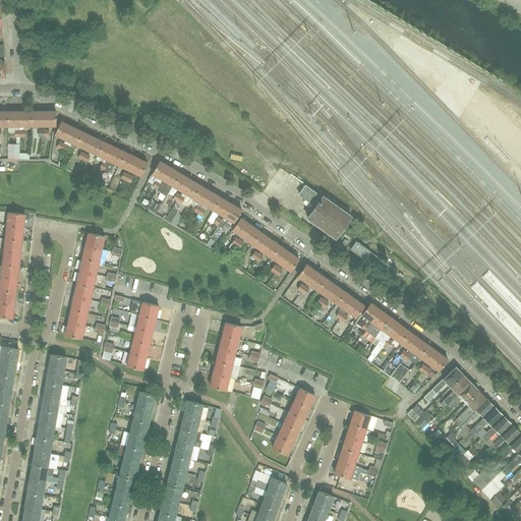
[(20,126),(19,111),(8,111),(8,126),(20,126)]
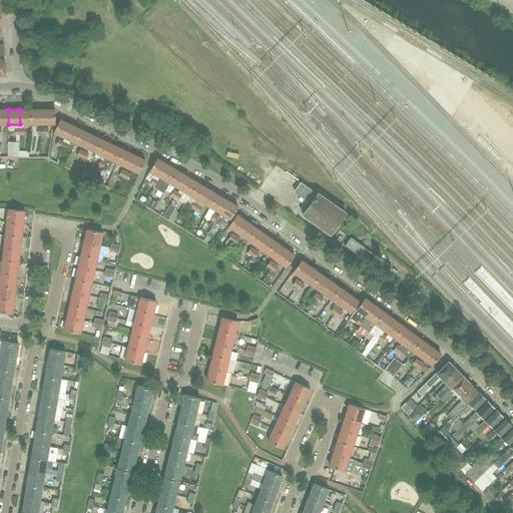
[(31,123),(31,109),(19,109),(20,124),(31,123)]
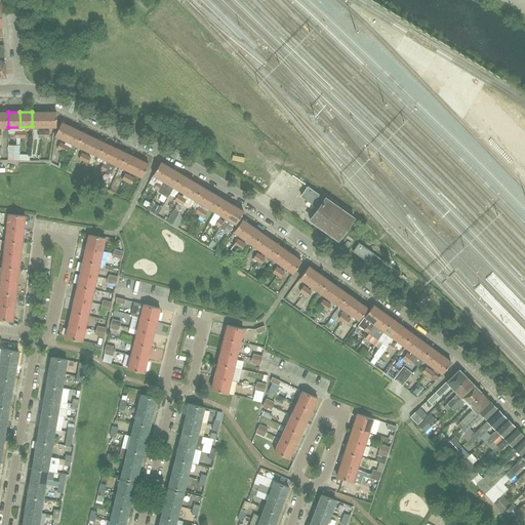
[(44,126),(44,112),(32,112),(32,126),(44,126)]
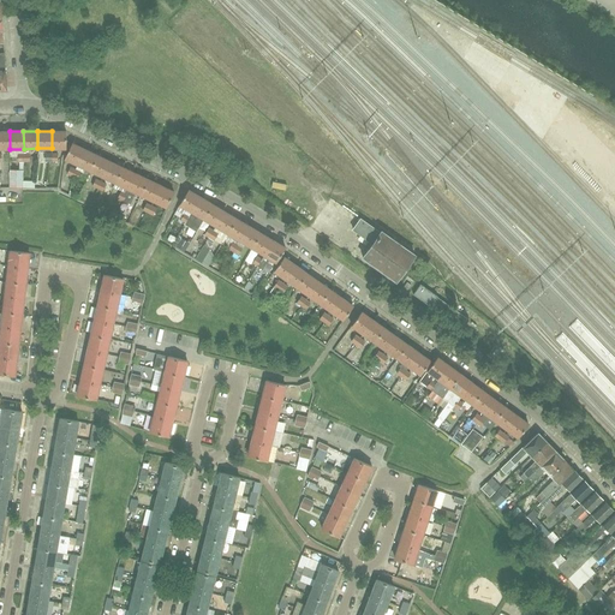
[(66,148),(66,131),(52,131),(52,148),(66,148)]
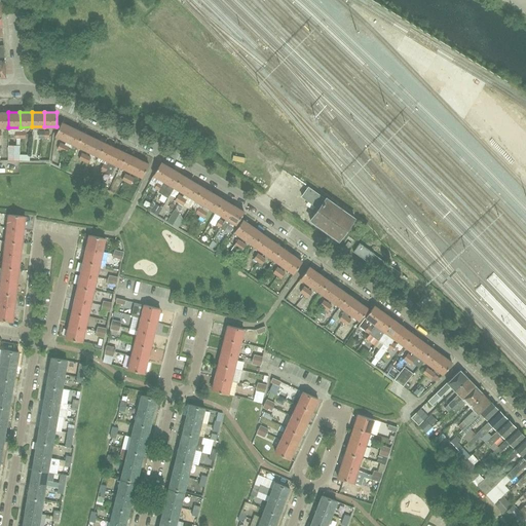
[(66,142),(72,128),(62,123),(55,137),(66,142)]
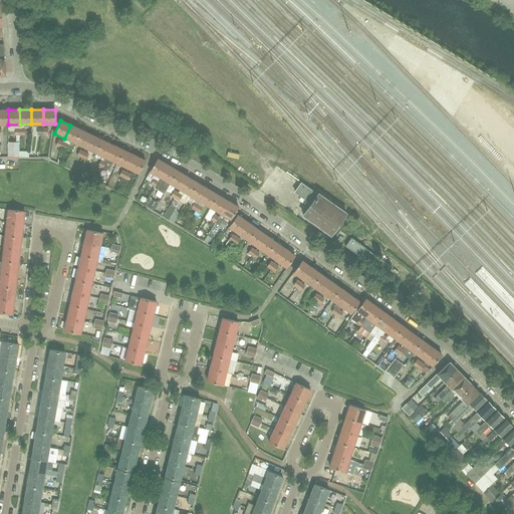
[(64,139),(75,144),(81,131),(70,125),(64,139)]
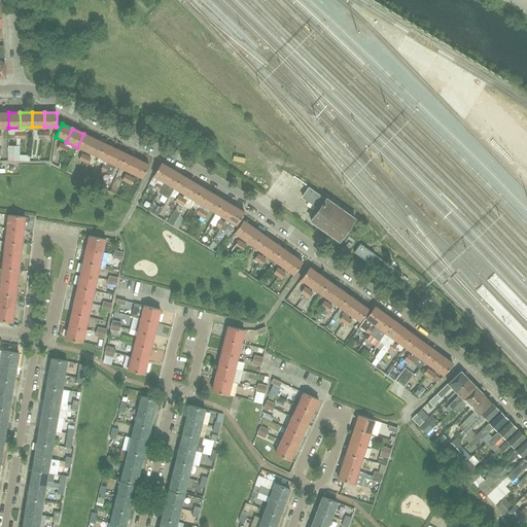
[(20,162),(21,139),(21,132),(15,132),(15,139),(15,146),(8,145),(8,162),(20,162)]
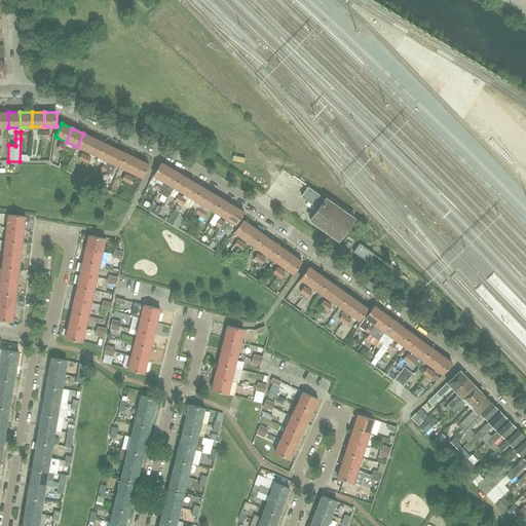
[(83,134),(77,147),(87,152),(94,138),(83,134)]
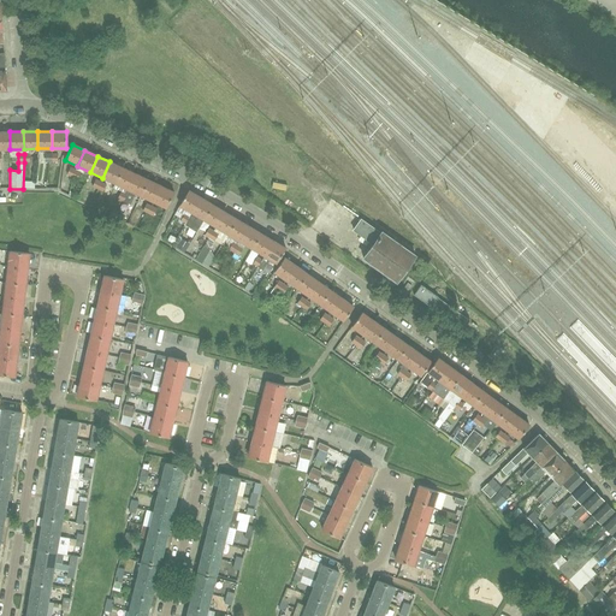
[(123,167),(110,161),(102,178),(116,184),(123,167)]
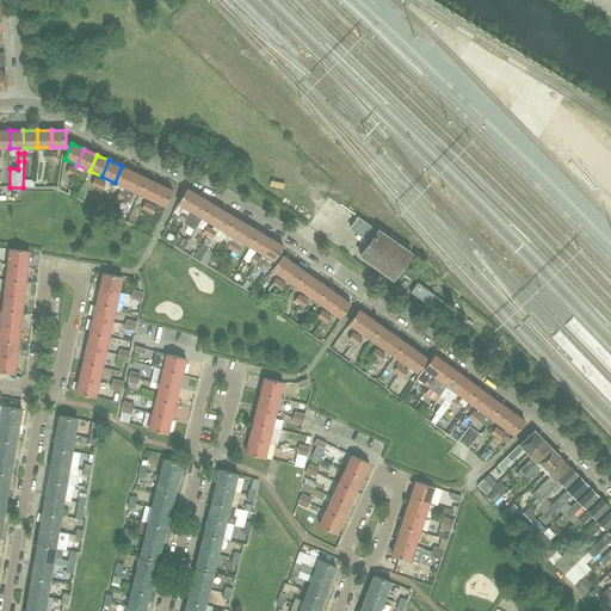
[(135,172),(122,166),(115,183),(127,189),(135,172)]
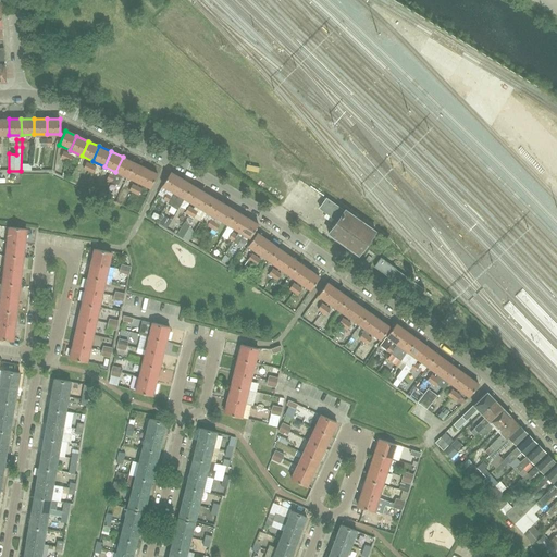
[(123,175),(127,177),(134,162),(123,157),(115,172),(114,175),(111,182),(118,185),(123,175)]
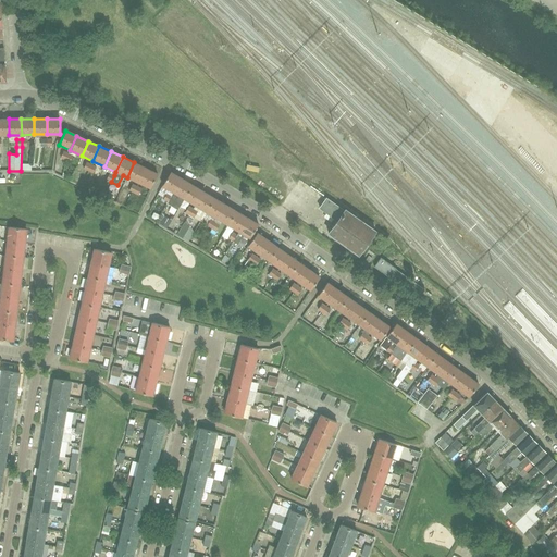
[(134,162),(127,177),(138,182),(146,168),(134,162)]
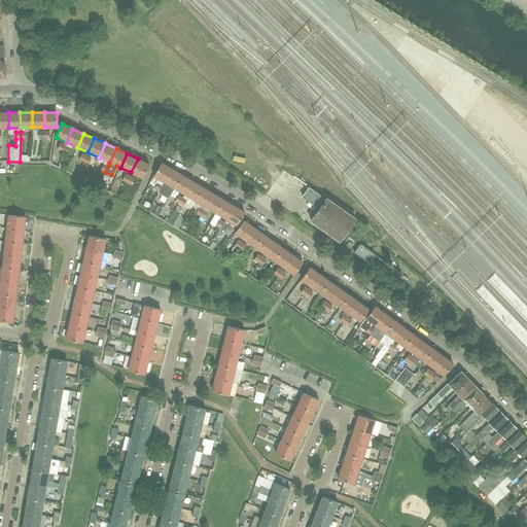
[(148,164),(138,159),(131,172),(142,178),(148,164)]
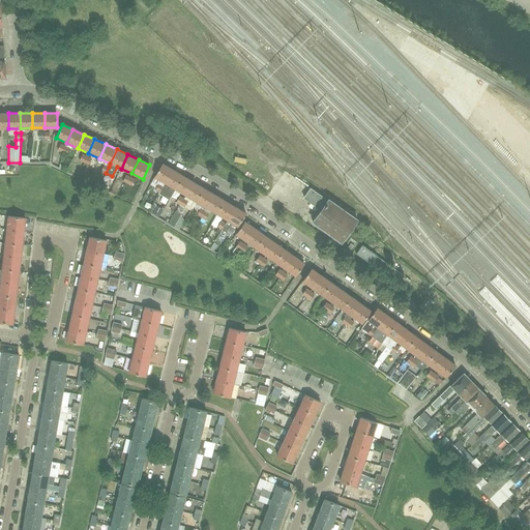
[(162,165),(155,177),(166,183),(173,171),(162,165)]
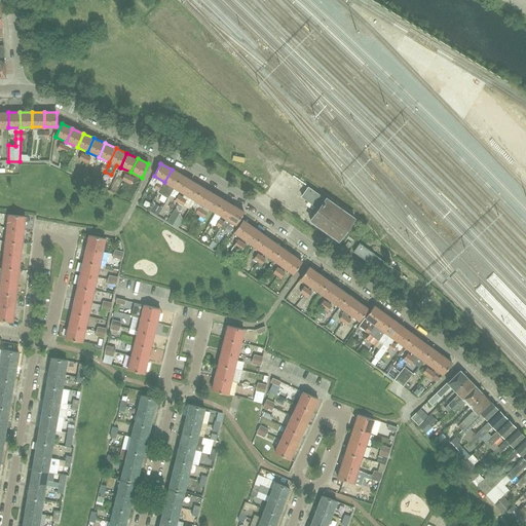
[(182,176),(172,170),(164,182),(162,185),(158,191),(158,192),(168,198),(175,188),(182,176)]
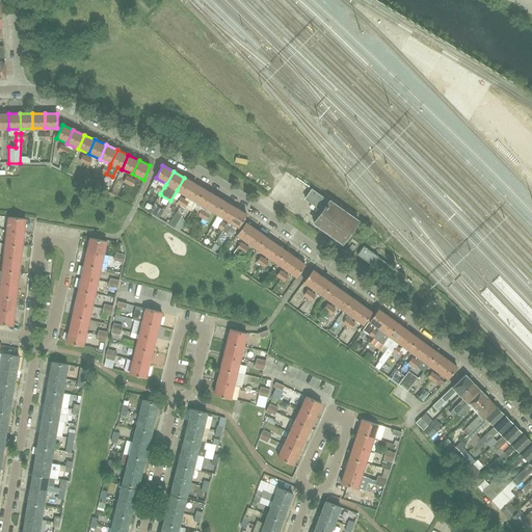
[(187,196),(194,183),(184,178),(177,190),(187,196)]
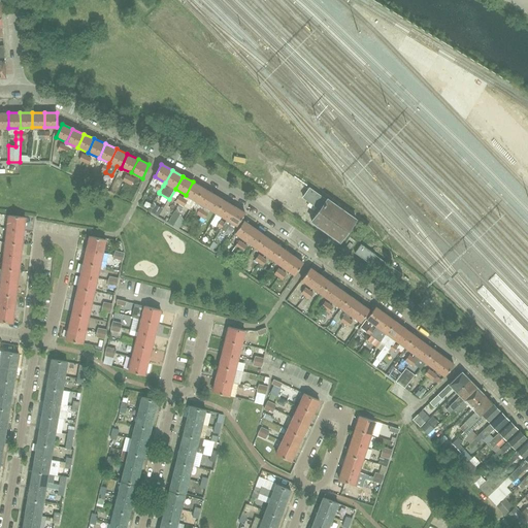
[(203,188),(193,182),(186,195),(196,201),(203,188)]
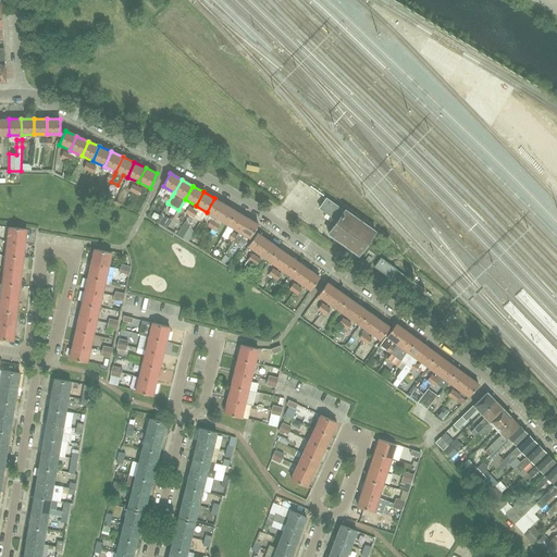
[(218,219),(225,205),(214,198),(207,212),(218,219)]
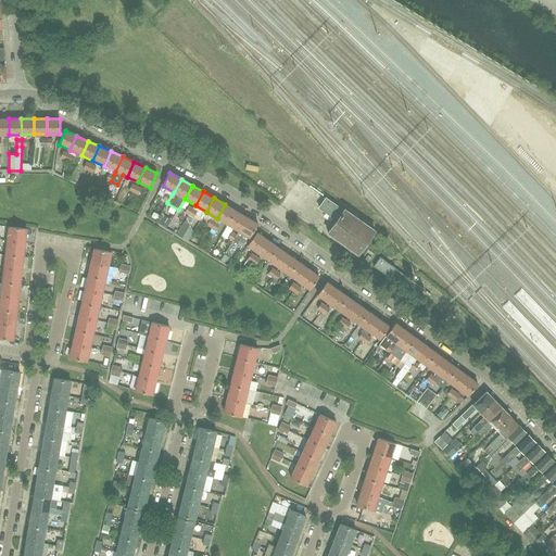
[(363,250),(376,230),(344,209),(343,210),(326,198),(319,207),(337,220),(328,232),(357,254),(361,250),(363,250)]
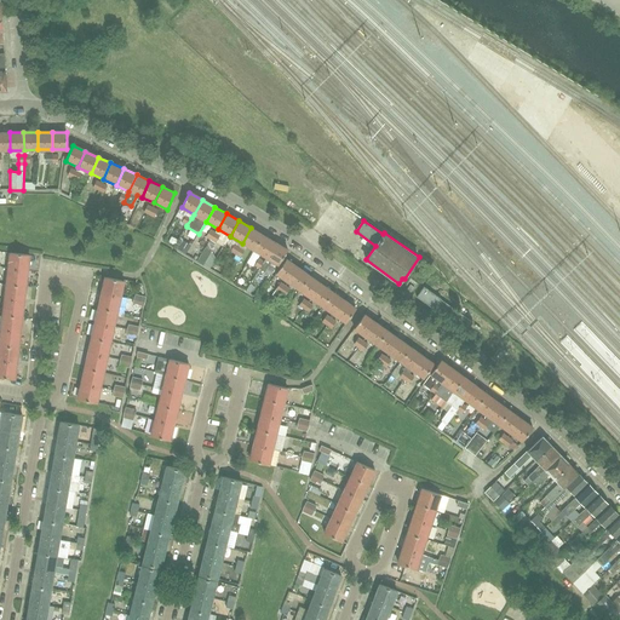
[(263,235),(251,228),(242,244),(254,251),(263,235)]
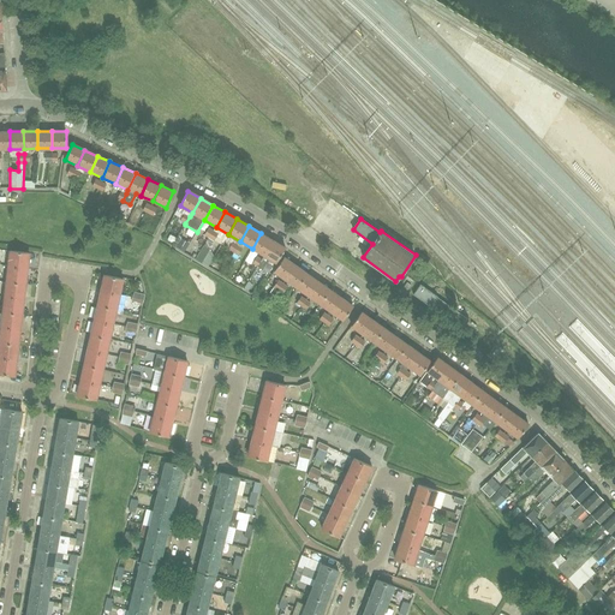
[(264,256),(273,240),(261,233),(252,249),(264,256)]
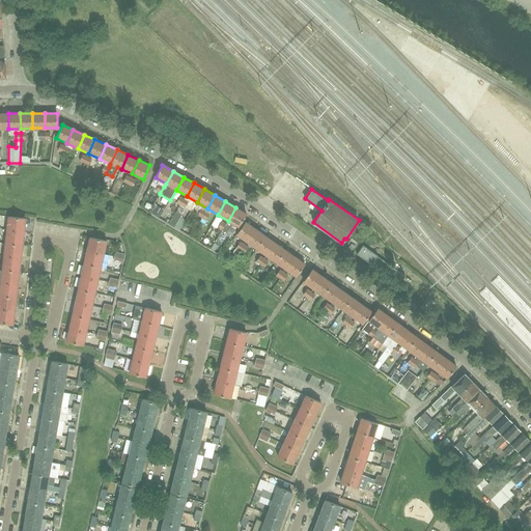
[(160,218),(164,211),(157,206),(151,214),(160,218)]
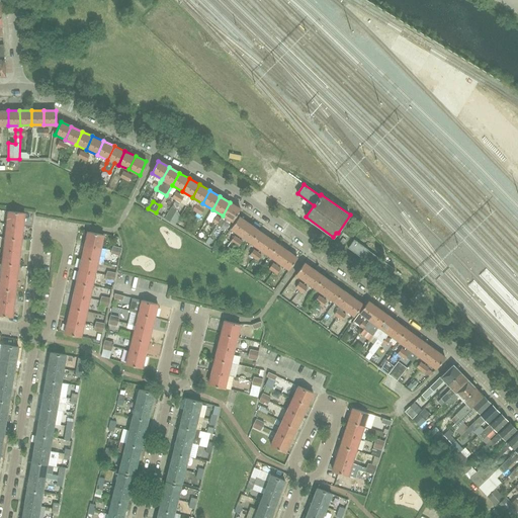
[(240,208),(230,202),(223,216),(221,219),(217,224),(221,227),(224,222),(230,225),(233,222),(240,208)]
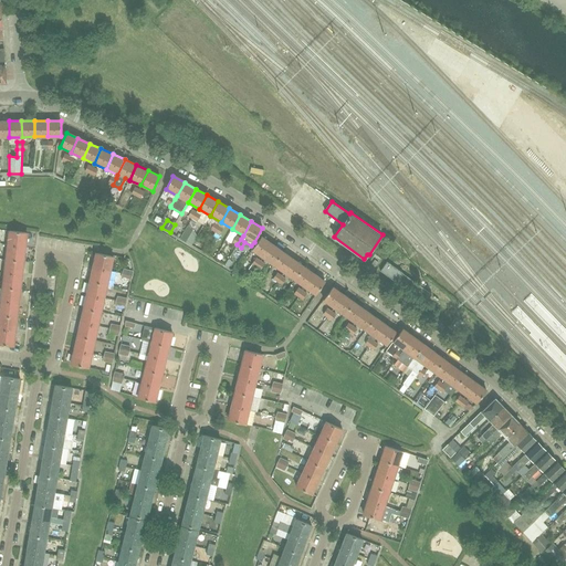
[(25,247),(27,234),(27,233),(10,231),(8,245),(25,247)]
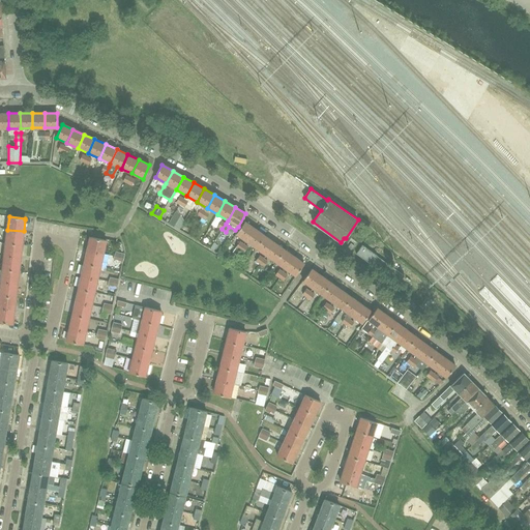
[(246,241),(255,229),(244,222),(236,234),(246,241)]
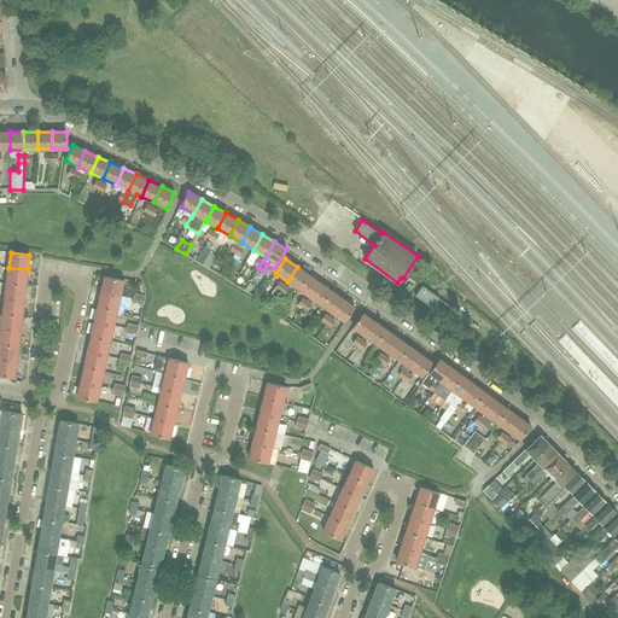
[(298,290),(309,275),(297,267),(287,281),(298,290)]
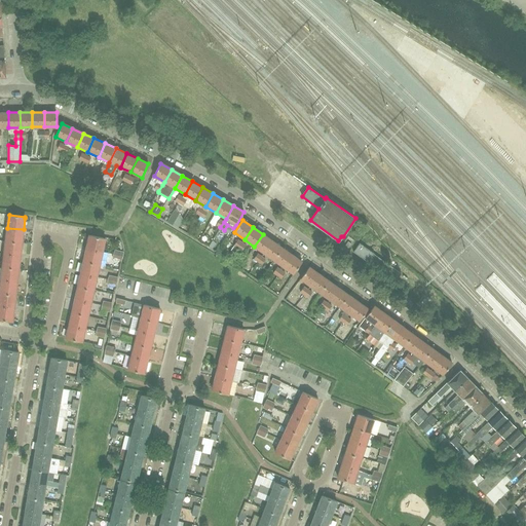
[(7,228),(5,240),(22,242),(24,229),(7,228)]
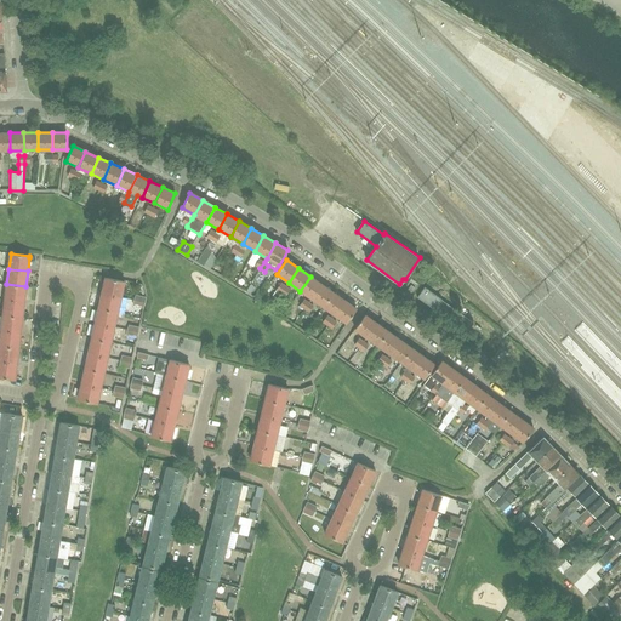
[(312,298),(322,284),(311,277),(300,291),(312,298)]
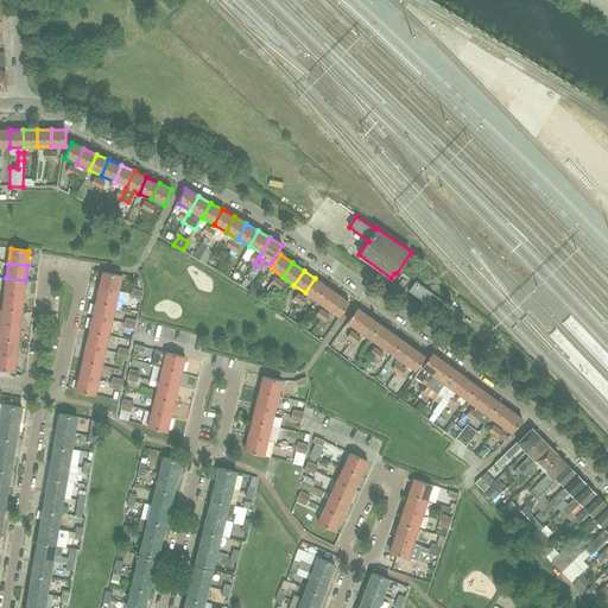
[(122,277),(103,272),(100,287),(119,291),(122,277)]
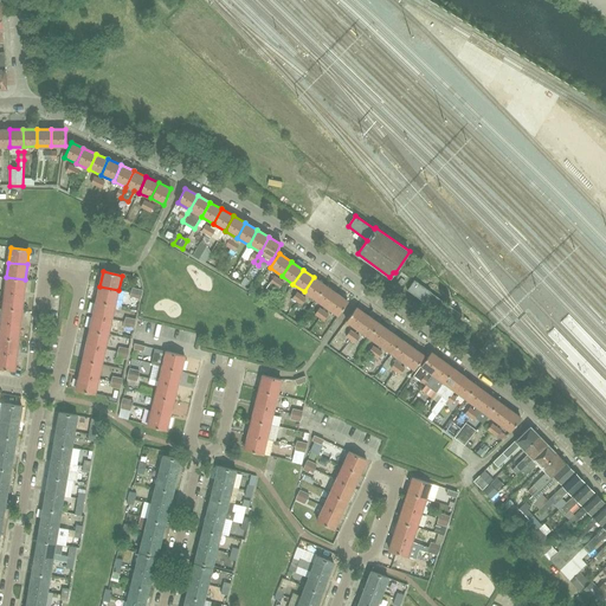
[(25,279),(6,277),(4,292),(23,295),(25,279)]
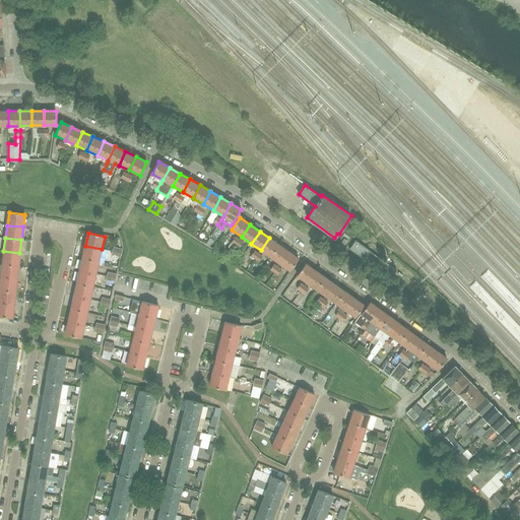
[(215,247),(218,240),(213,238),(210,245),(215,247)]
